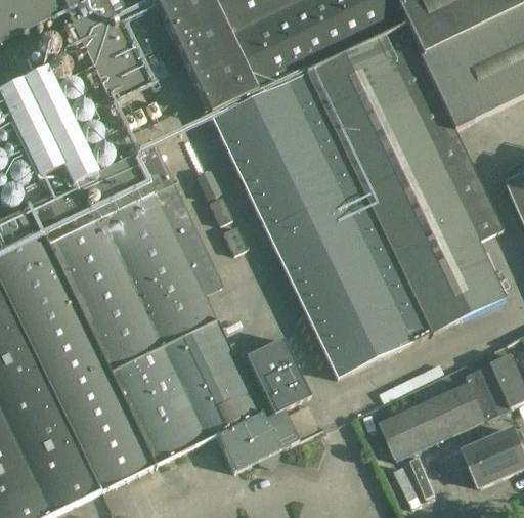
[(146,82),(106,0),(0,0),(0,41),(64,10),(108,101),(146,82)]
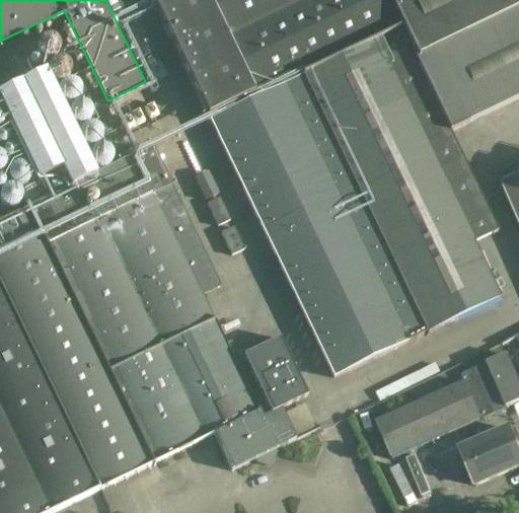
[(153,0),(334,373),(500,293),(473,237),(497,226),(449,127),(518,92),(518,0),(153,0)]
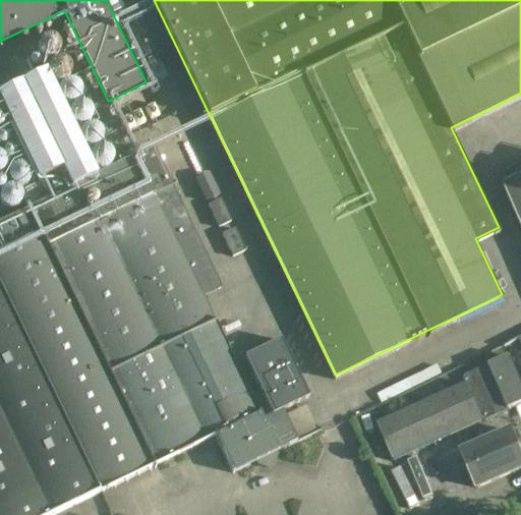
[(0,514),(40,514),(215,431),(232,466),(294,437),(280,406),(308,392),(280,335),(243,353),(259,387),(250,392),(231,352),(237,349),(231,339),(226,341),(215,318),(216,317),(203,291),(219,284),(154,146),(95,173),(46,68),(0,89),(0,127),(10,123),(37,178),(60,167),(69,186),(0,218),(0,514)]
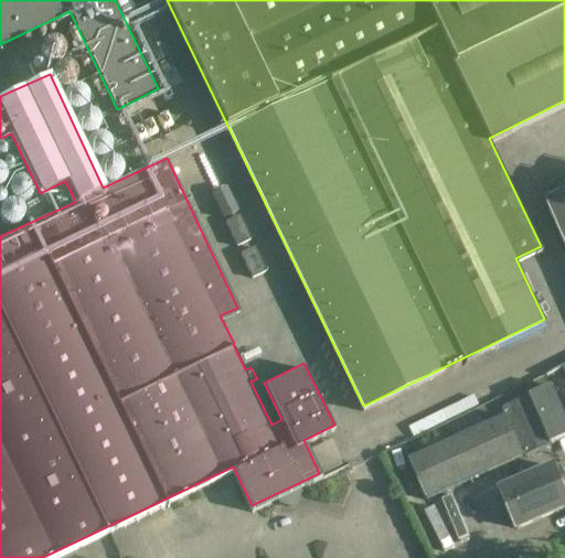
[(236,206),(225,183),(211,190),(222,213),(236,206)]
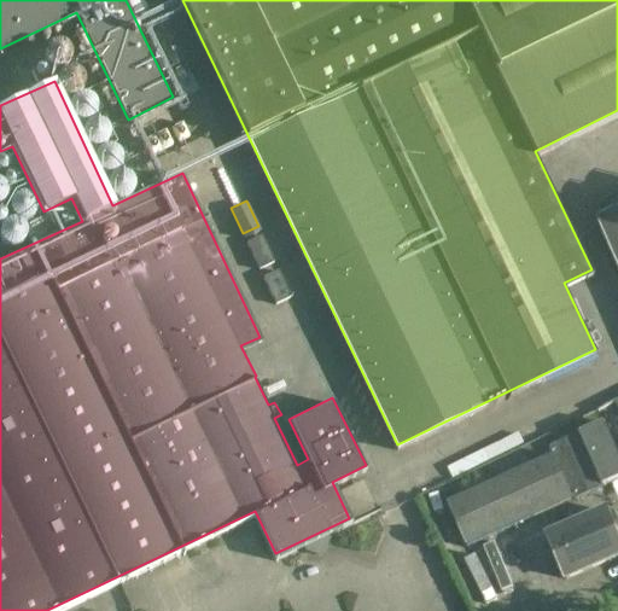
[(274,256),(261,231),(246,238),(258,263),(274,256)]
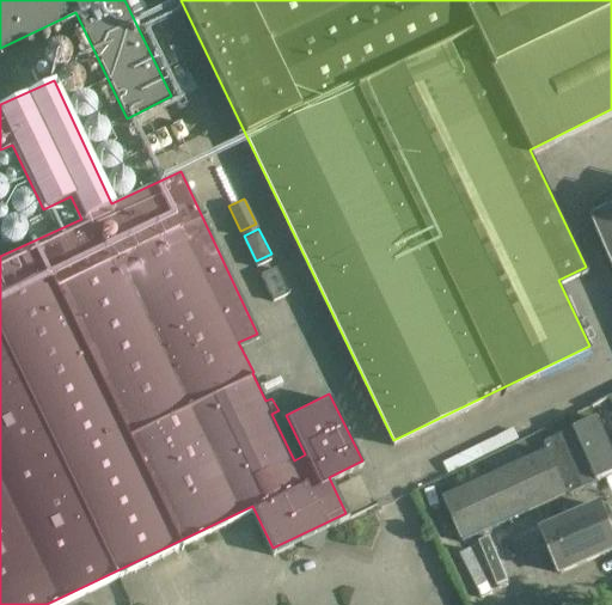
[(287,288),(275,263),(261,269),(273,295),(287,288)]
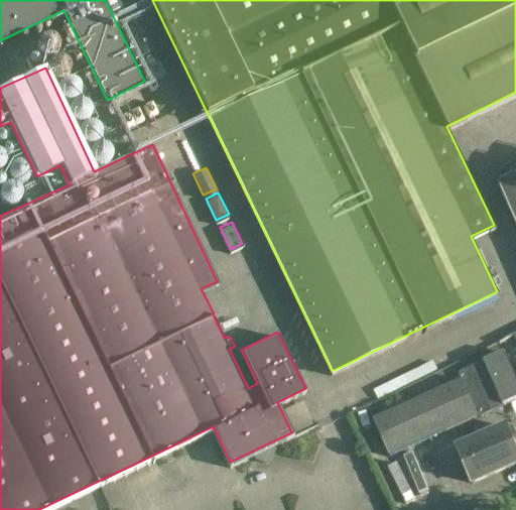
[(515,373),(504,348),(484,357),(503,400),(515,394),(515,373)]
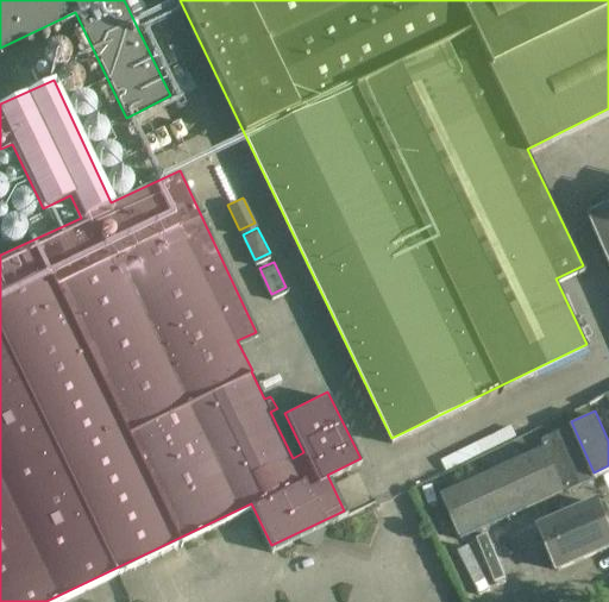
[(459,533),(594,472),(571,421),(540,434),(544,444),(440,490),(459,533)]
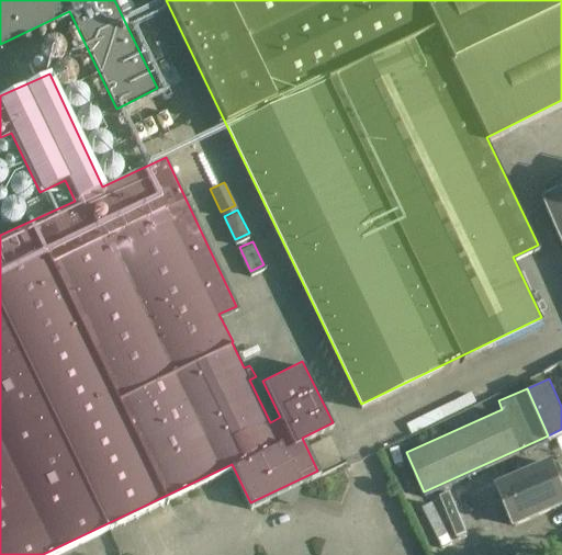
[(561,501),(561,479),(551,455),(495,479),(514,523),(561,501)]
